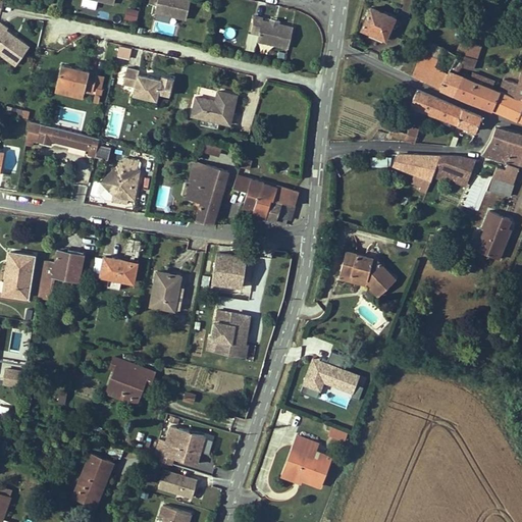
[(187,18),(190,0),(149,0),(149,2),(157,3),(155,11),(187,18)]
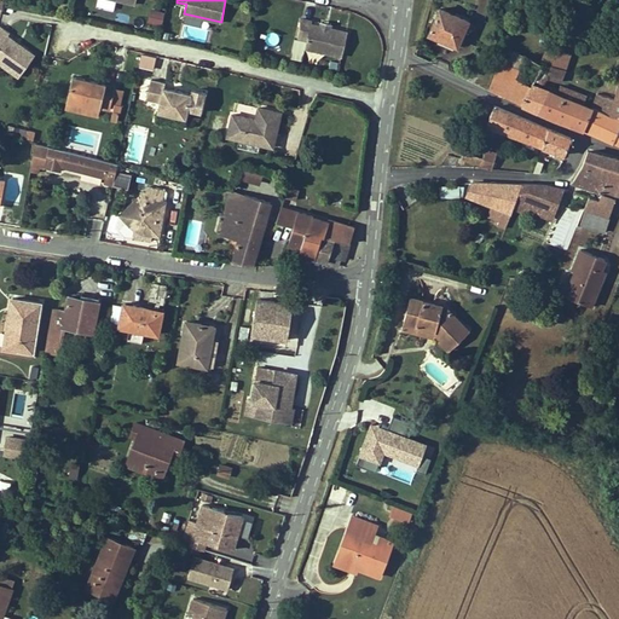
[(460,41),(468,21),(440,9),(429,34),(445,40),(446,36),(456,40),(460,41)]
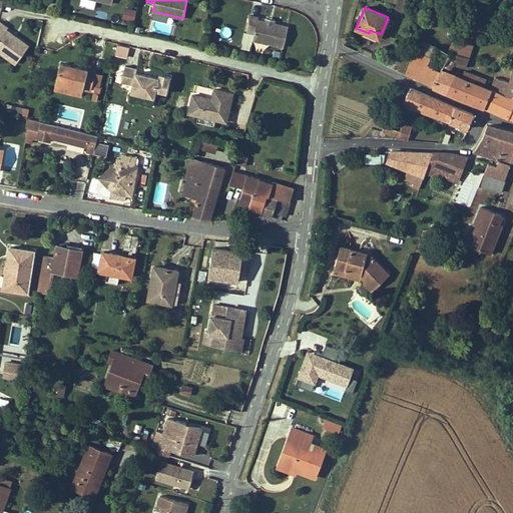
[(133,20),(136,10),(126,8),(124,18),(133,20)]
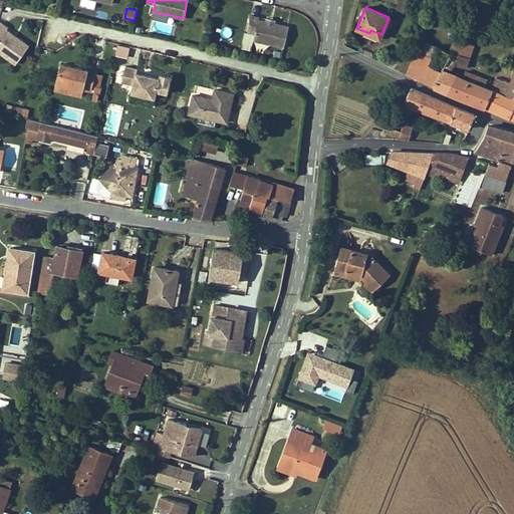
[(454,17),(460,19),(462,10),(456,9),(454,17)]
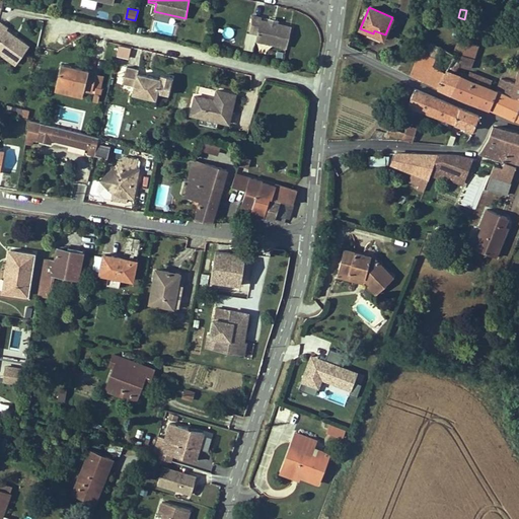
[(287,47),(291,26),(277,23),(269,21),(262,20),(262,17),(253,15),(249,31),(257,33),(255,40),(287,47)]
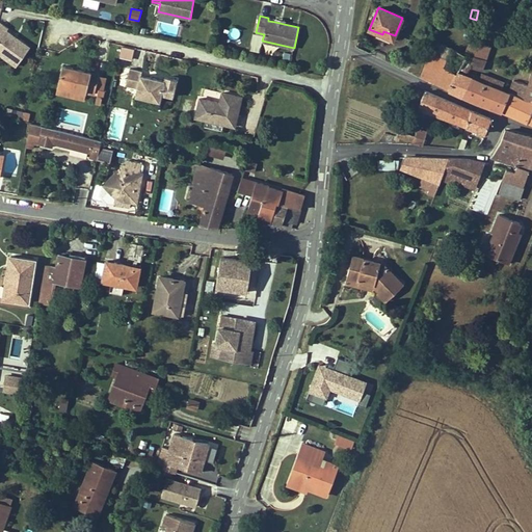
[(0,54),(16,67),(30,47),(18,38),(17,41),(12,38),(14,36),(6,31),(8,28),(0,22),(0,54)]
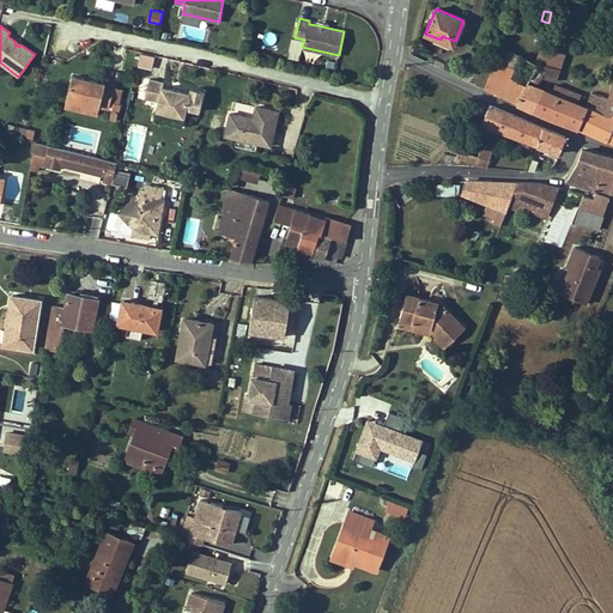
[(448,47),(451,40),(442,36),(441,40),(439,43),(448,47)]
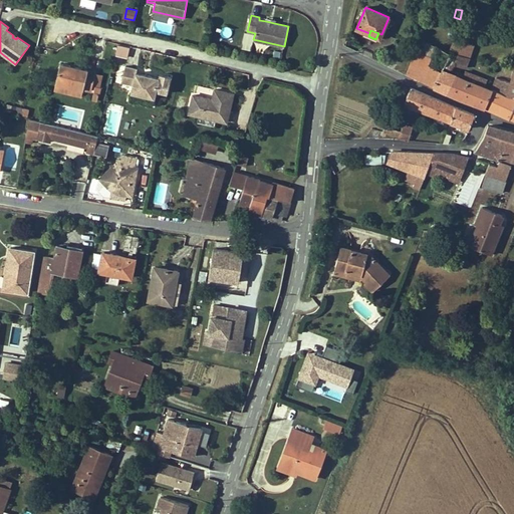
[(245,32),(243,48),(251,49),(253,33),(245,32)]
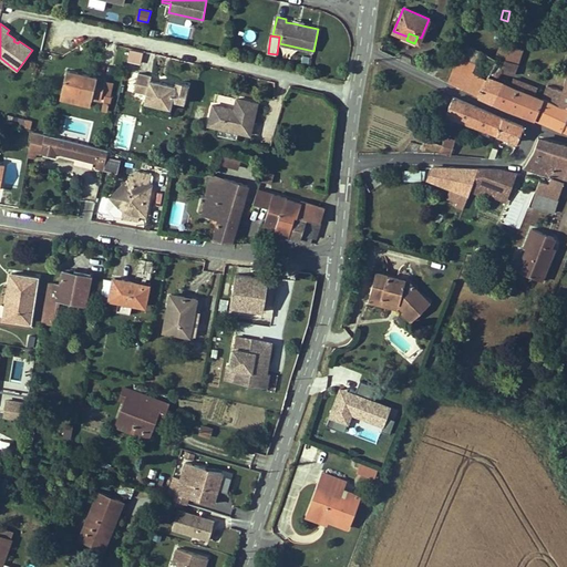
[(496,81),(501,71),(505,59),(509,44),(503,42),(496,59),(465,43),(460,57),(475,64),(472,70),(488,78),(496,81)]
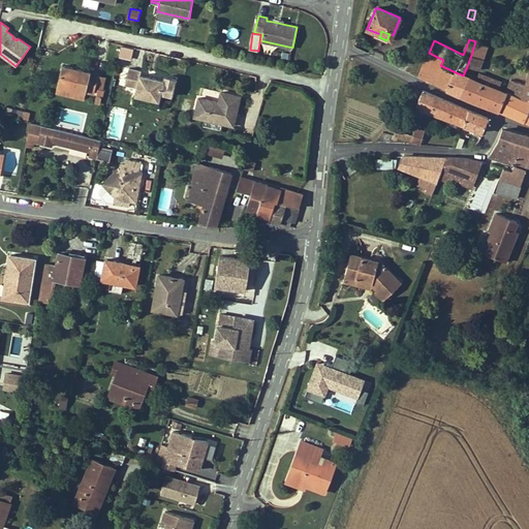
[(483,59),(487,45),(475,41),(471,55),(483,59)]
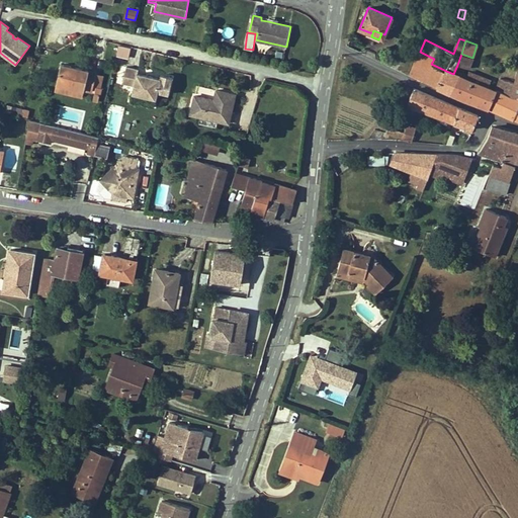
[(403,60),(408,48),(401,45),(395,56),(403,60)]
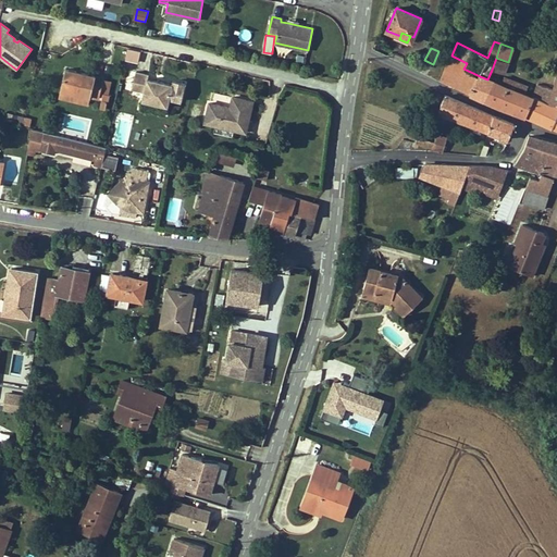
[(441,81),(471,94),(484,100),(494,82),(487,79),(480,76),(463,69),(467,63),(452,56),(441,81)]
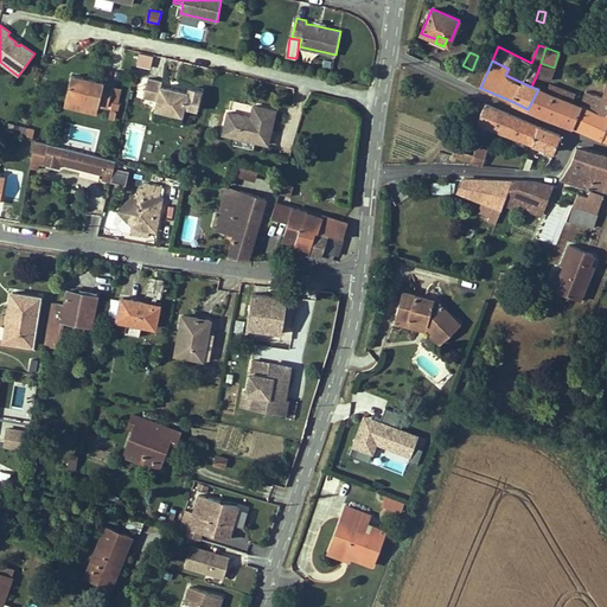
[(550,81),(554,68),(541,63),(536,76),(550,81)]
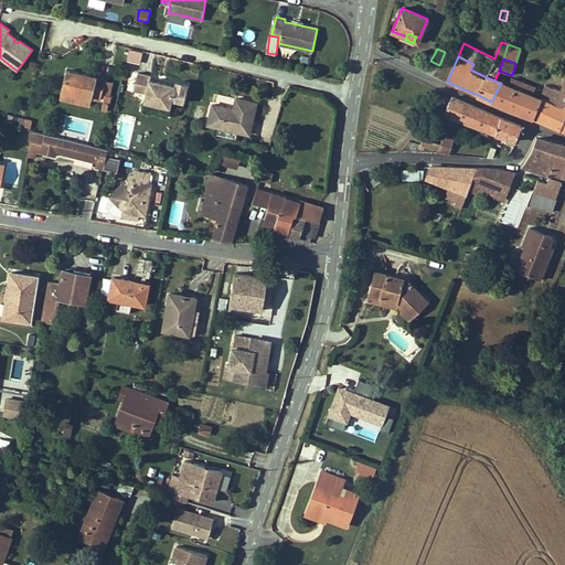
[(105,81),(105,80),(84,74),(83,75),(77,73),(66,70),(62,91),(92,98),(100,100),(102,94),(105,81)]
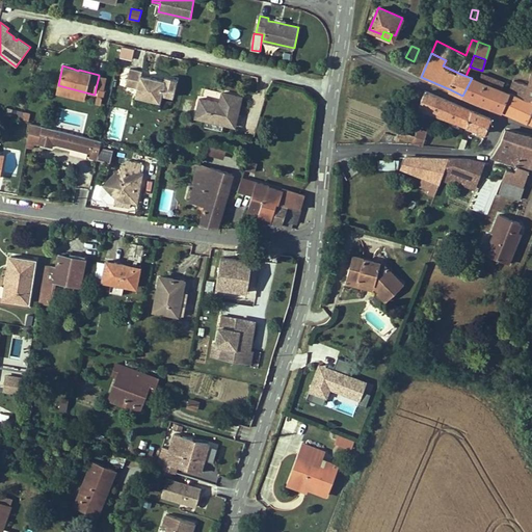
[(531,68),(528,85),(524,98),(509,91),(509,92),(502,111),(511,112),(520,118),(531,124),(531,68)]
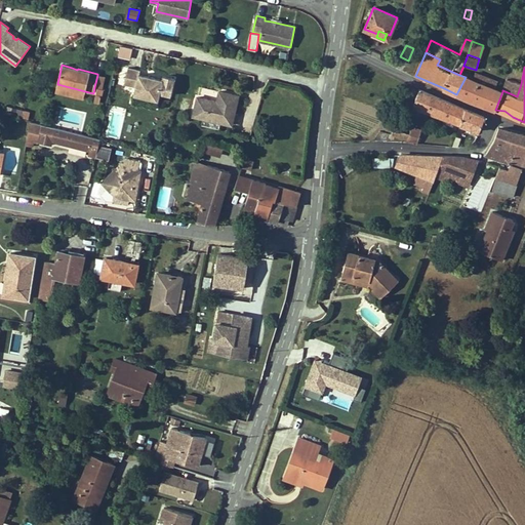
[(170,94),(174,79),(163,76),(162,79),(139,74),(140,71),(128,68),(124,84),(135,87),(134,94),(157,101),(159,92),(170,94)]
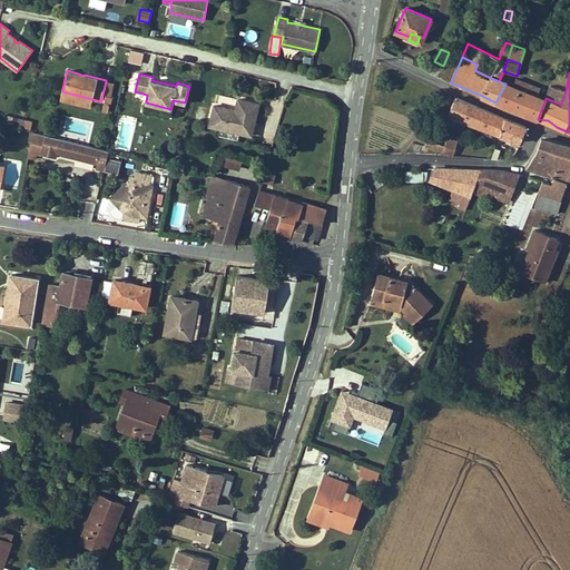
[(540,88),(516,79),(513,87),(519,89),(537,96),(540,88)]
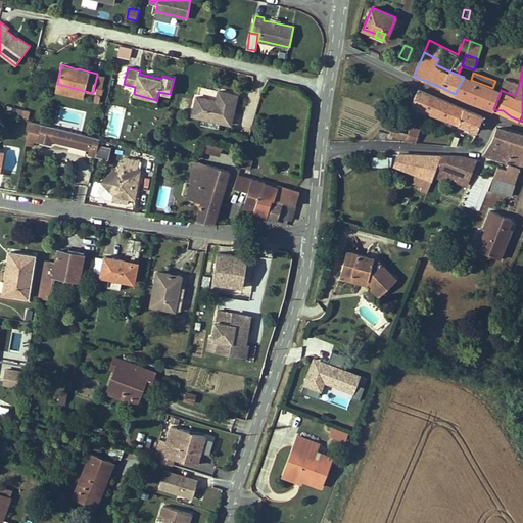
[(101,88),(104,76),(97,75),(94,87),(101,88)]
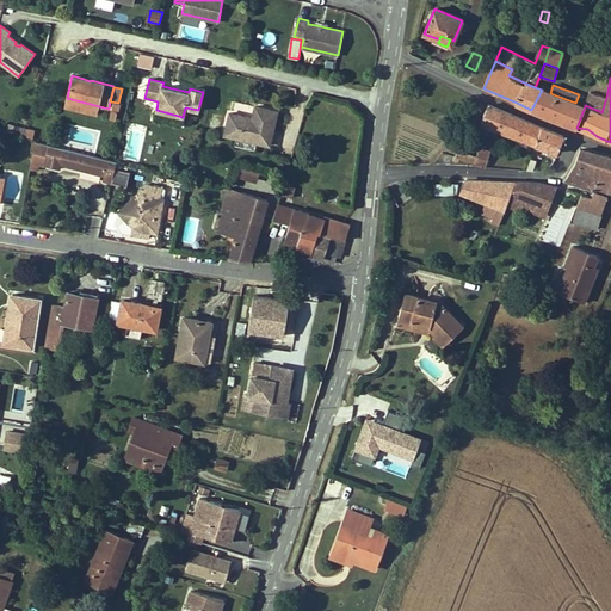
[(576,128),(585,106),(575,103),(556,96),(550,93),(542,90),(531,110),(547,117),(576,128)]
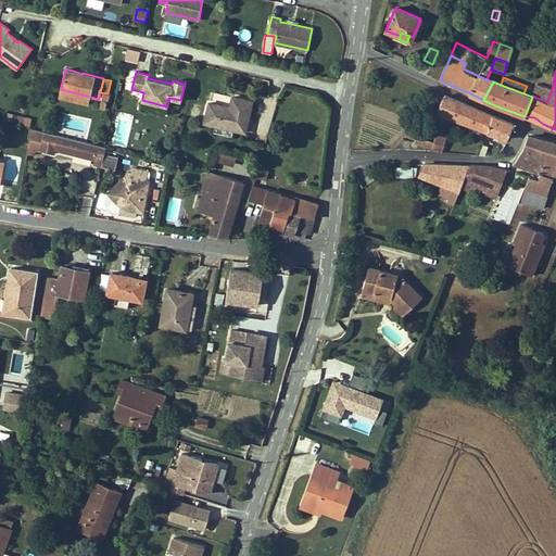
[(547,102),(552,89),(536,84),(532,96),(547,102)]
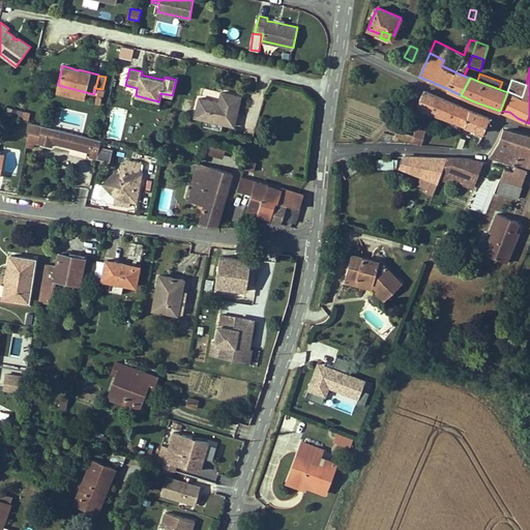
[(84,99),(86,92),(58,85),(56,92),(84,99)]
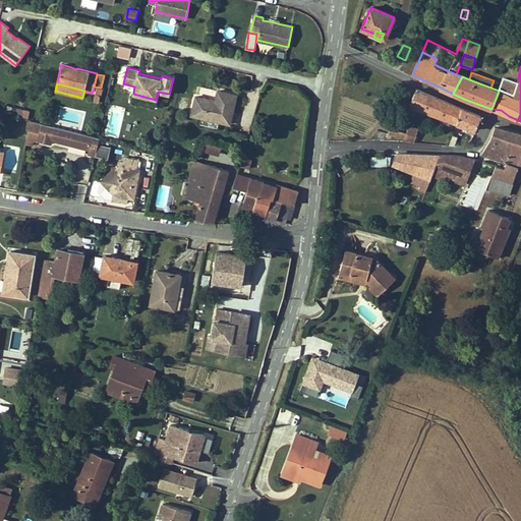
[(420,109),(427,94),(416,90),(409,105),(420,109)]
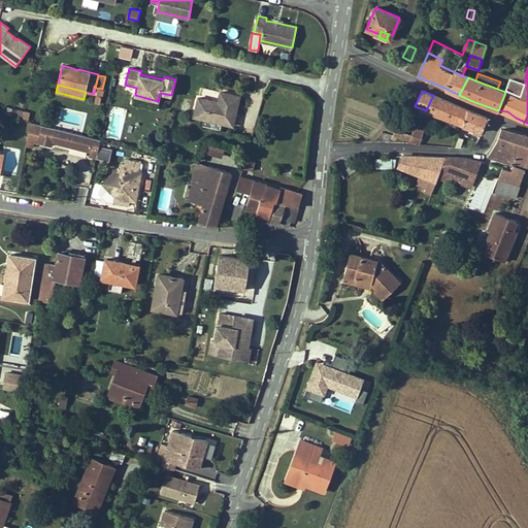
[(233,126),(239,96),(221,92),(218,102),(218,104),(215,103),(216,101),(198,97),(194,117),(204,119),(222,123),(233,126)]
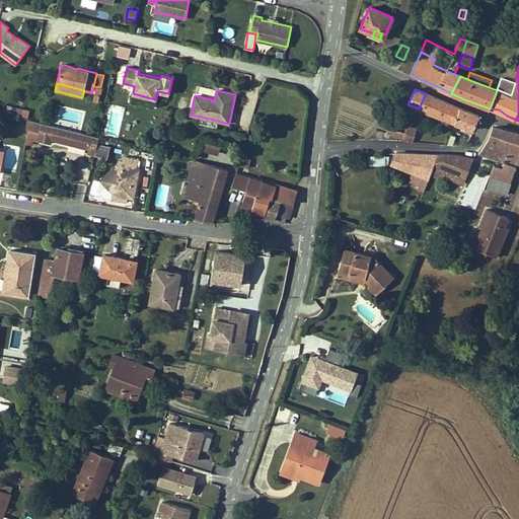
[(455,123),(459,108),(426,93),(419,108),(455,123)]
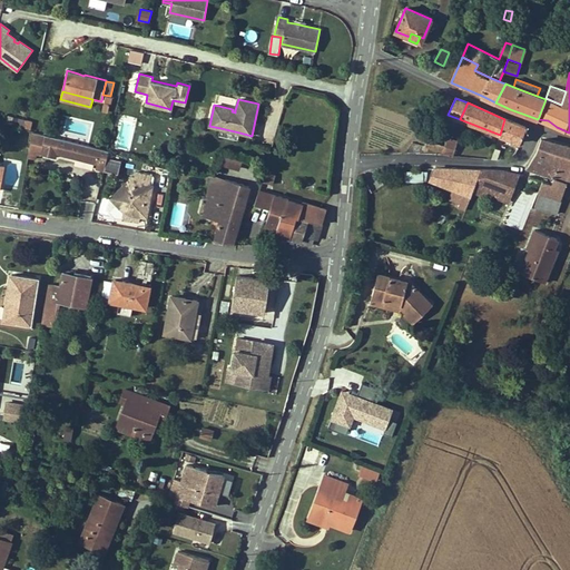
[(17,126),(18,118),(8,116),(7,124),(17,126)]
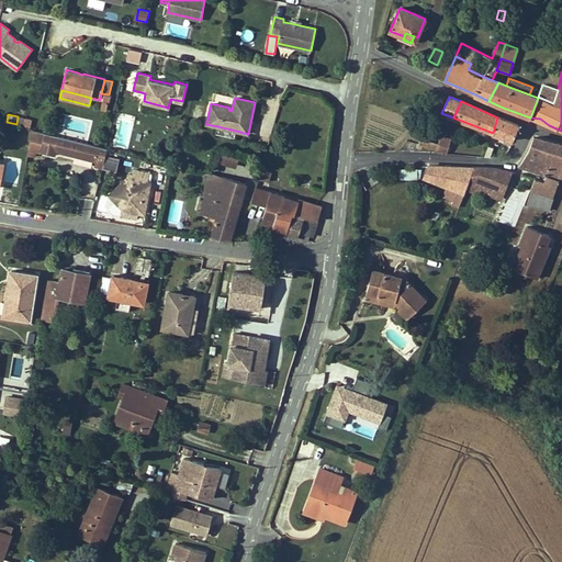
[(23,126),(25,117),(18,116),(17,124),(23,126)]
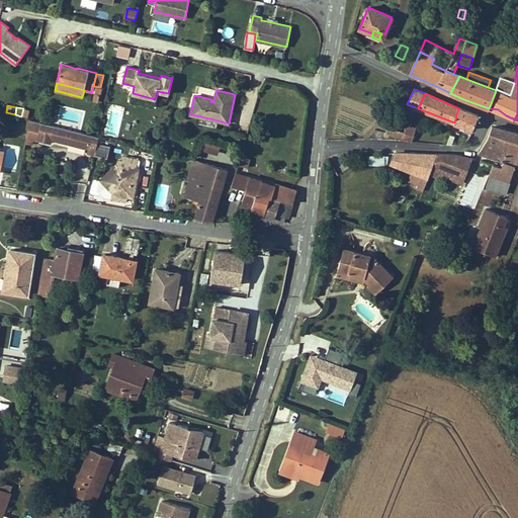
[(472,130),(479,115),(459,107),(454,122),(472,130)]
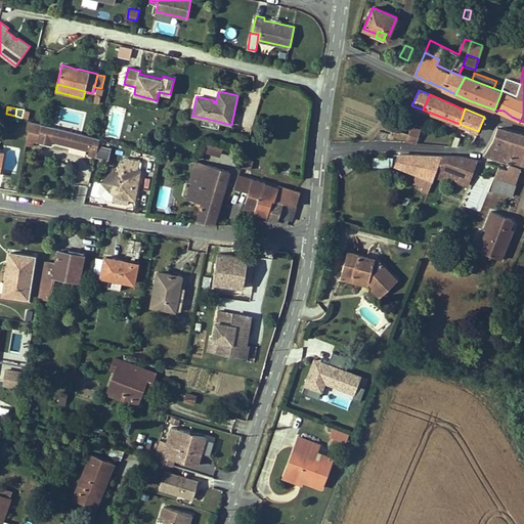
[(218,128),(220,122),(203,118),(202,125),(218,128)]
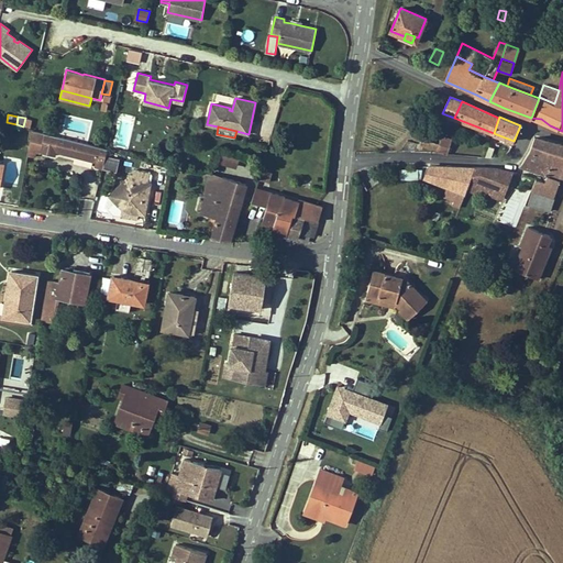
[(41,152),(45,134),(32,130),(29,150),(35,152),(41,153),(41,152)]
